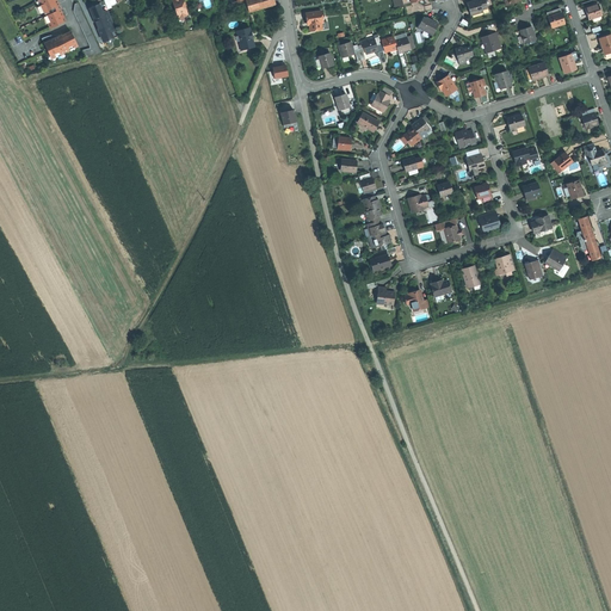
[(39,0),(45,11),(47,11),(48,14),(48,16),(49,14),(51,22),(50,23),(53,28),(68,20),(62,8),(61,5),(57,0),(39,0)]
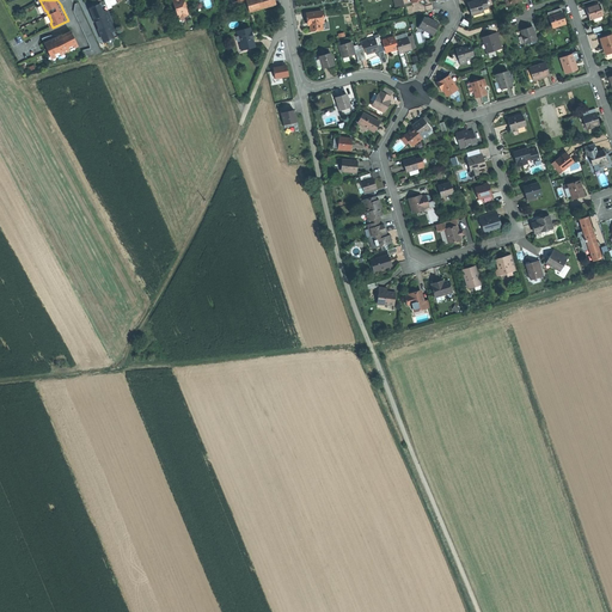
[(114,44),(117,37),(114,30),(116,29),(117,26),(111,12),(109,10),(106,11),(103,4),(96,0),(93,5),(109,43),(114,44)]
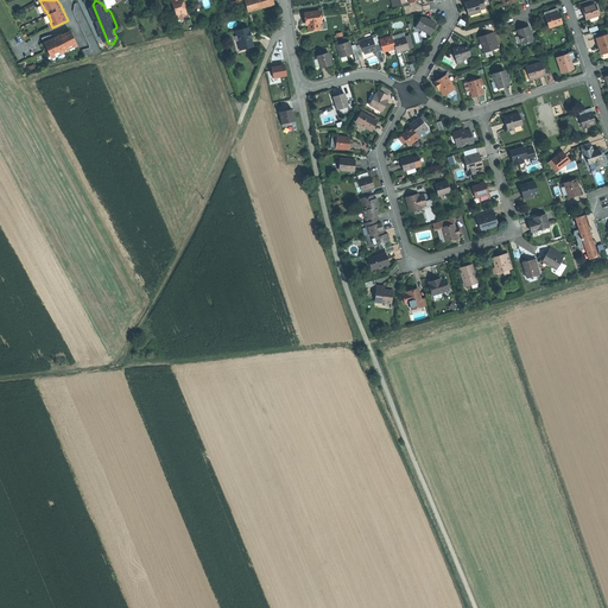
[(173,0),(179,17),(190,13),(184,0),(173,0)]
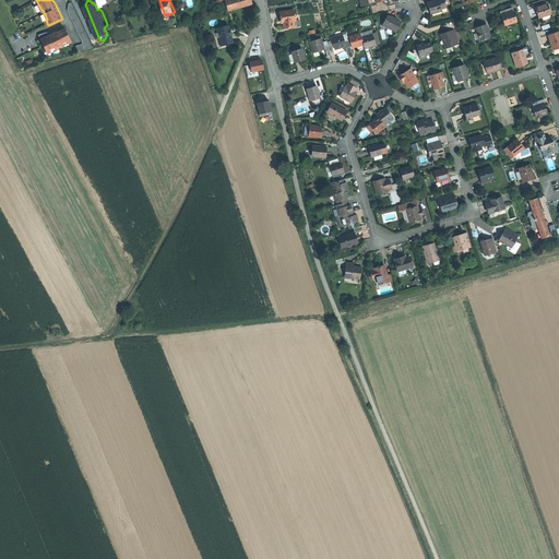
[(234,0),(228,1),(230,10),(253,2),(253,0),(234,0)]
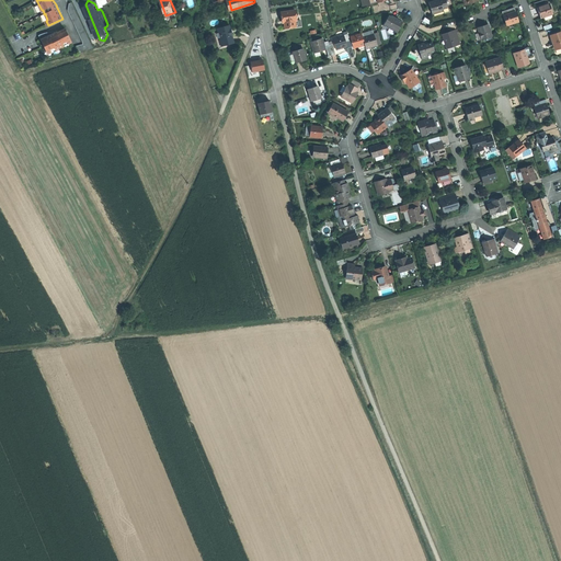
[(450,8),(447,0),(442,0),(432,3),(433,9),(435,14),(446,11),(445,9),(450,8)]
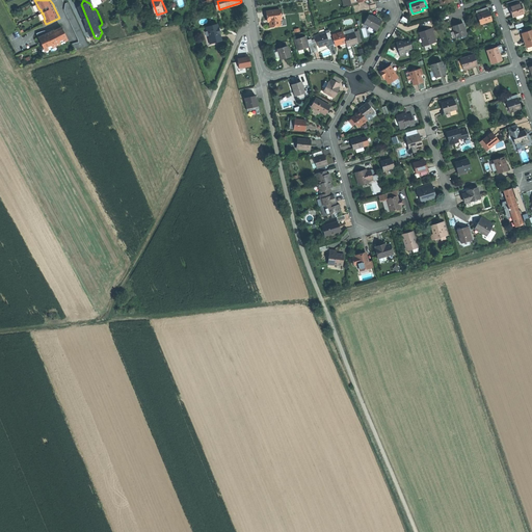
[(89,29),(92,36),(95,37),(81,4),(80,6),(83,14),(89,29)]
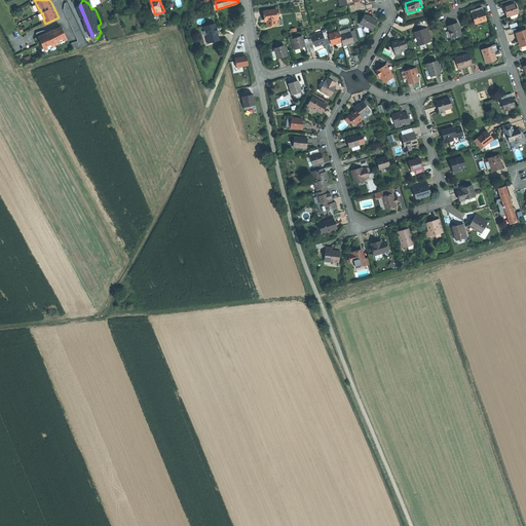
[(519,13),(516,4),(503,8),(505,12),(506,17),(519,13)]
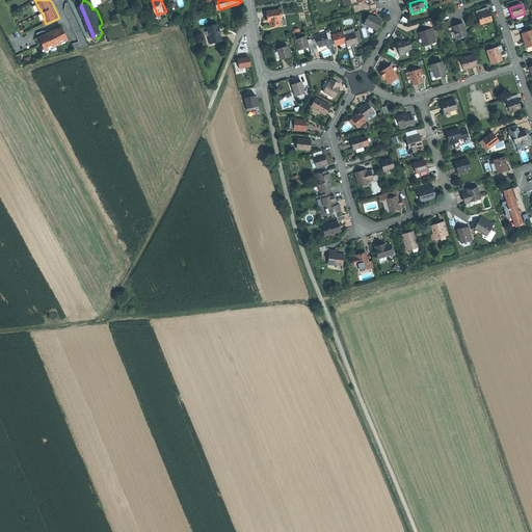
[(80,42),(83,48),(84,47),(91,46),(88,40),(81,24),(73,6),(67,9),(80,38),(81,42),(80,42)]
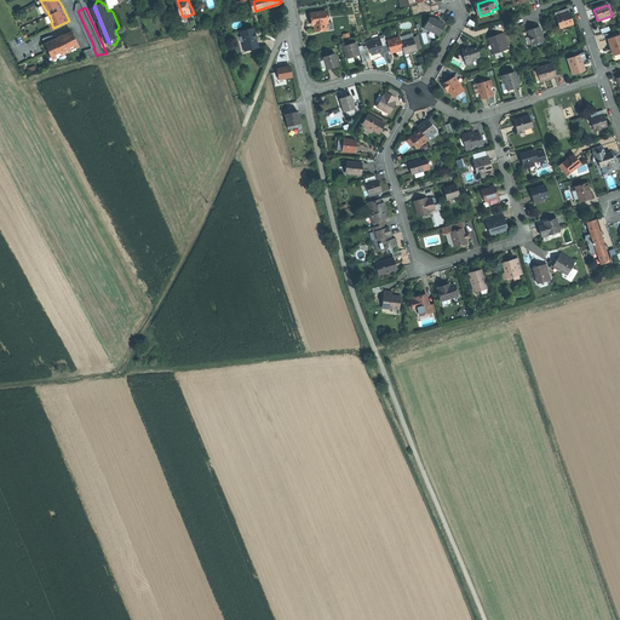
[(568,9),(555,13),(560,29),(573,24),(570,17),(568,9)]
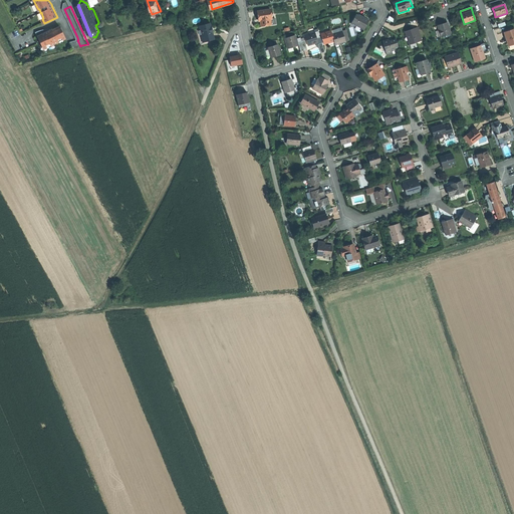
[(271,24),(270,19),(271,19),(269,10),(257,12),(258,17),(259,21),(260,21),(261,26),(271,24)]
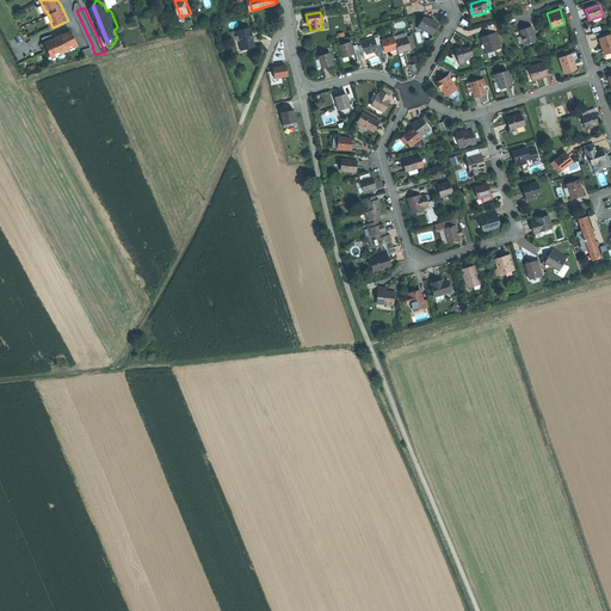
[(431,22),(424,17),(418,29),(424,32),(424,30),(431,34),(432,35),(438,25),(431,22)]
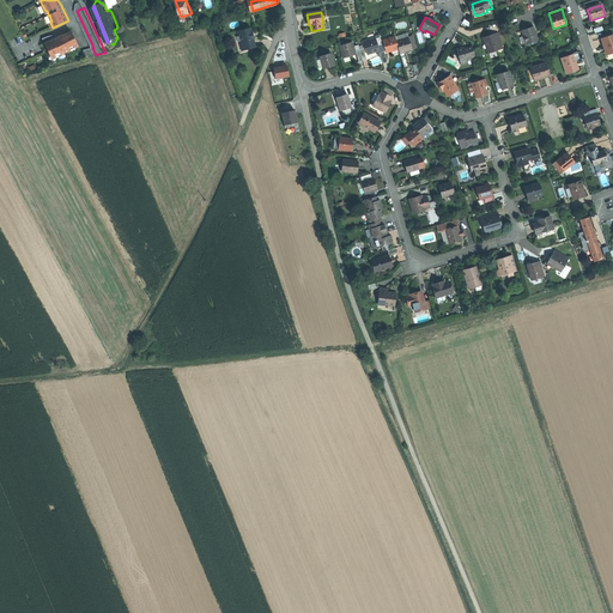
[(243,35),(244,42),(247,48),(252,47),(253,48),(259,47),(258,42),(256,38),(258,38),(256,35),(255,35),(253,26),(241,30),(241,34),(243,35)]
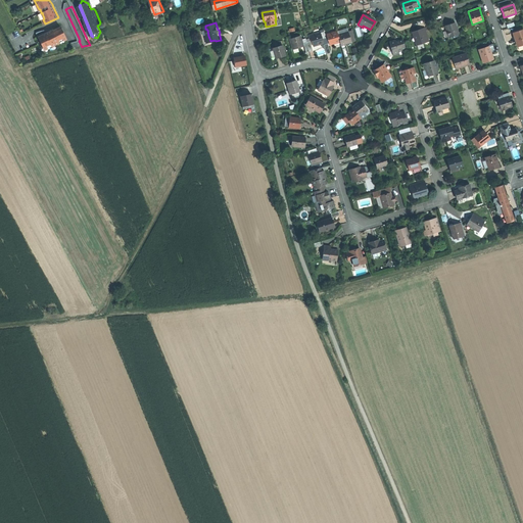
[(450,25),(445,27),(449,38),(460,35),(456,22),(450,25)]
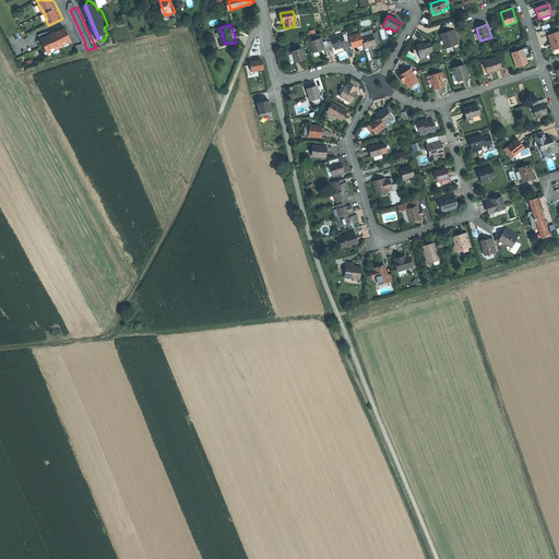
[(56,46),(57,49),(66,45),(64,42),(72,38),(67,28),(59,32),(59,31),(57,33),(50,35),(49,32),(44,33),(40,35),(48,50),(56,46)]
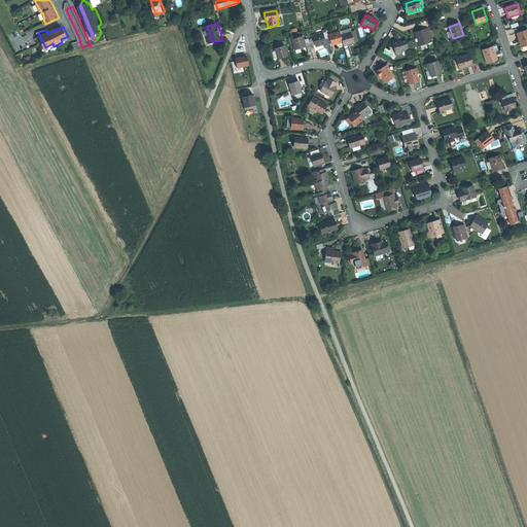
[(422,31),(422,30),(419,31),(415,33),(417,37),(418,36),(422,45),(433,40),(428,28),(422,31)]
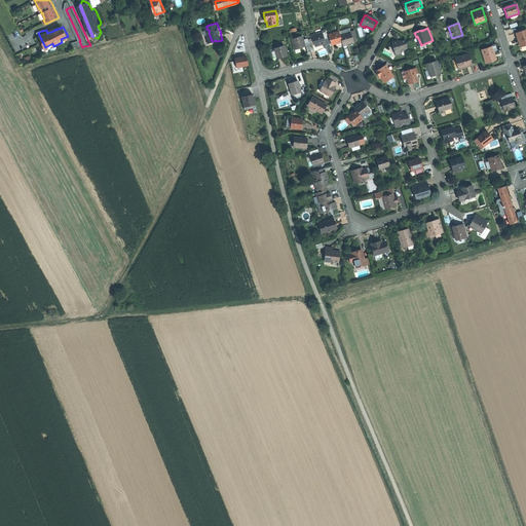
[(525,45),(525,30),(516,34),(518,41),(521,48),(525,45)]
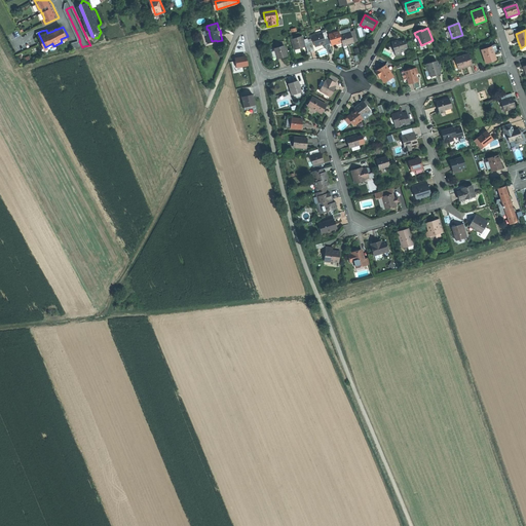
[(325,39),(323,32),(312,36),(315,44),(317,43),(318,45),(322,44),(326,43),(325,39)]
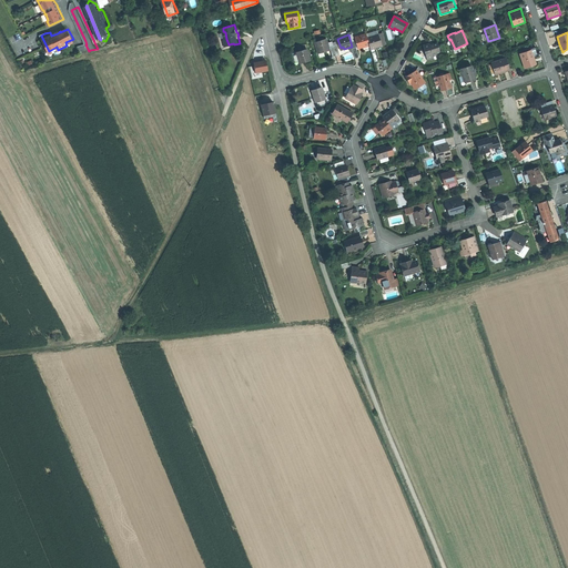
[(367,39),(366,36),(355,39),(357,47),(361,46),(361,48),(364,47),(369,46),(367,39)]
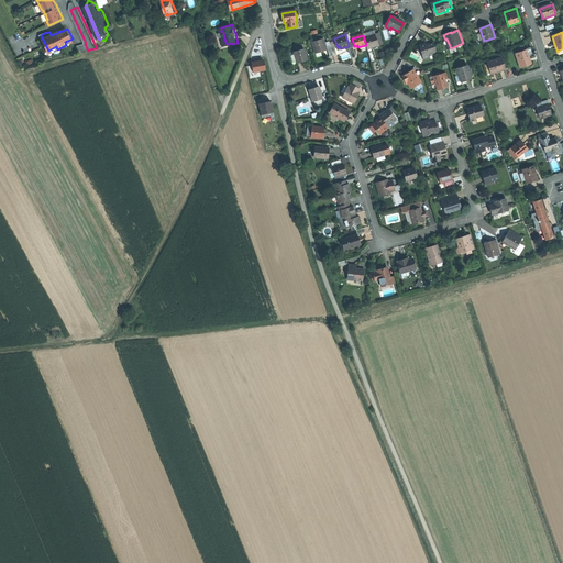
[(376,35),(364,39),(366,45),(367,46),(370,45),(370,47),(371,47),(375,46),(379,45),(376,35)]
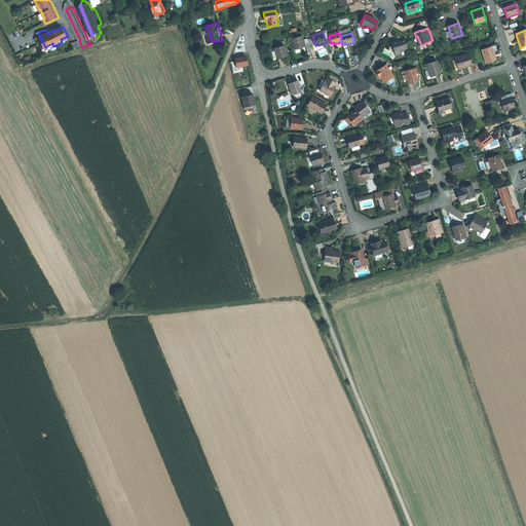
[(300,48),(303,47),(302,45),(304,45),(303,40),(293,43),(295,49),(300,48)]
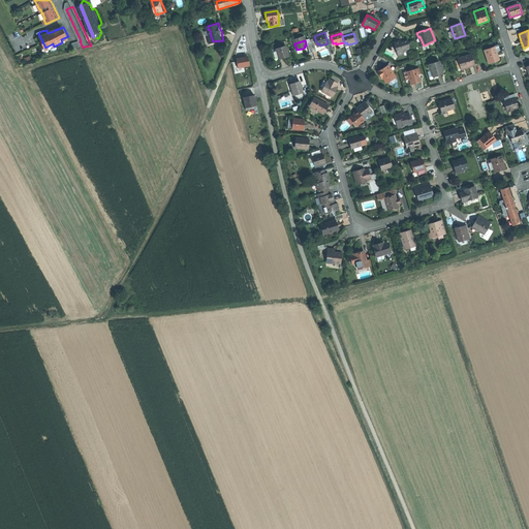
[(314,41),(307,43),(310,53),(317,51),(314,41)]
